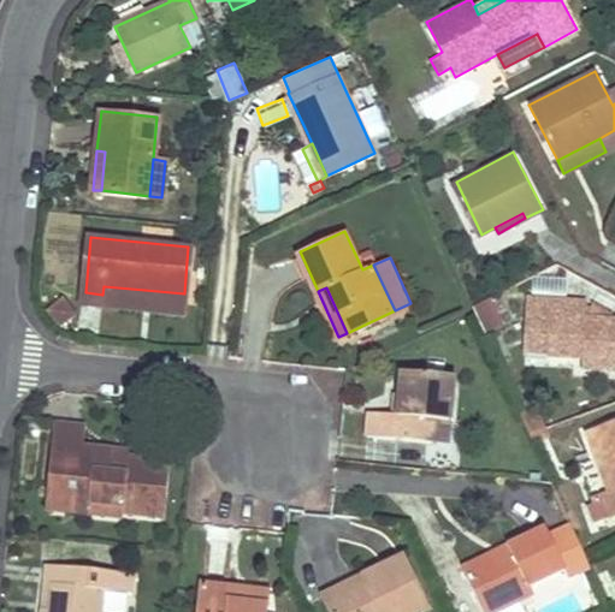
[(184,293),(145,290),(143,299),(183,303),(184,293)]
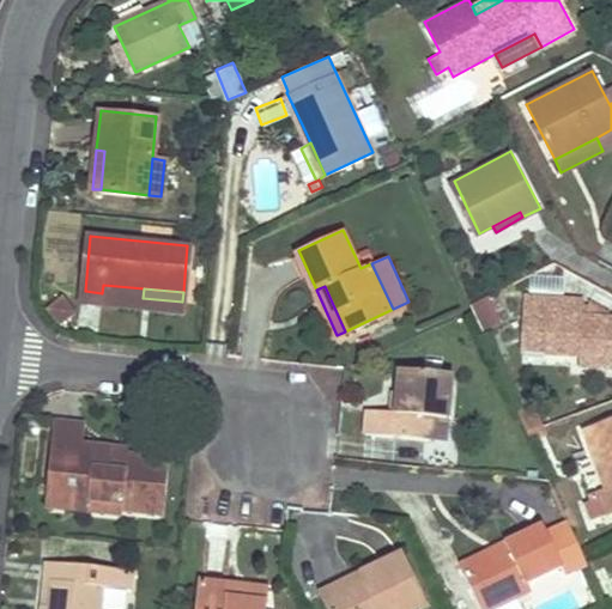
[(482,330),(500,323),(489,294),(471,302),(482,330)]
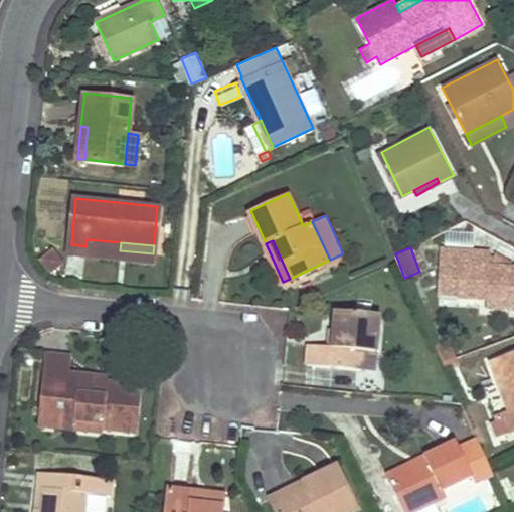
[(459,248),(441,247),(439,271),(457,272),(455,297),(475,298),(476,291),(484,292),(484,299),(484,305),(513,306),(513,264),(505,264),(488,263),(458,261),(459,248)]
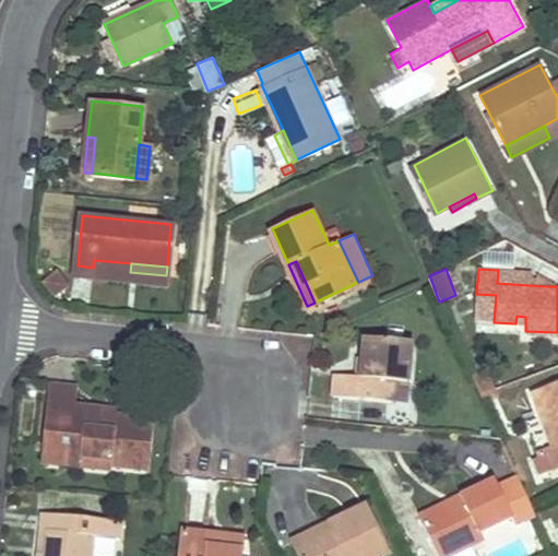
[(56,270),(44,280),(55,293),(67,282),(56,270)]
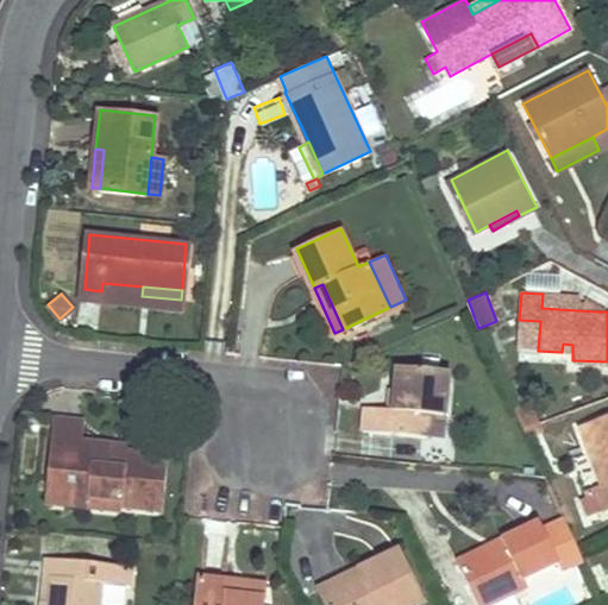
[(577,310),(578,295),(543,294),(541,308),(577,310)]
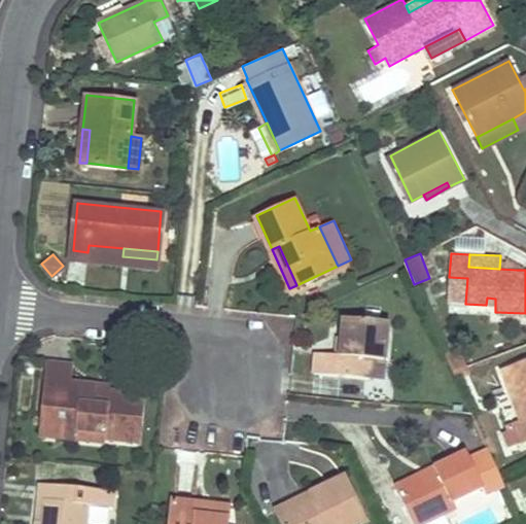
[(499,269),(517,270),(517,265),(500,255),(499,269)]
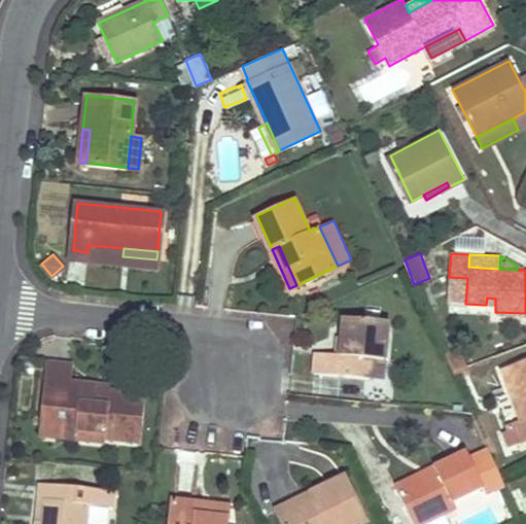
[(467,278),(449,277),(447,303),(465,304),(467,278)]
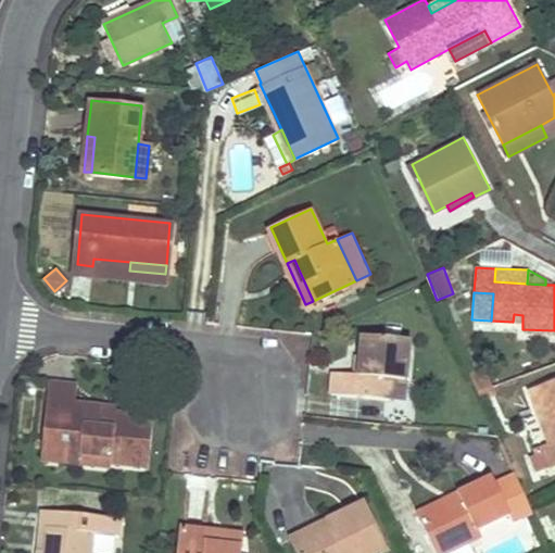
[(410,338),(364,334),(361,373),(333,371),(330,393),(391,399),(393,377),(405,378),(410,338)]
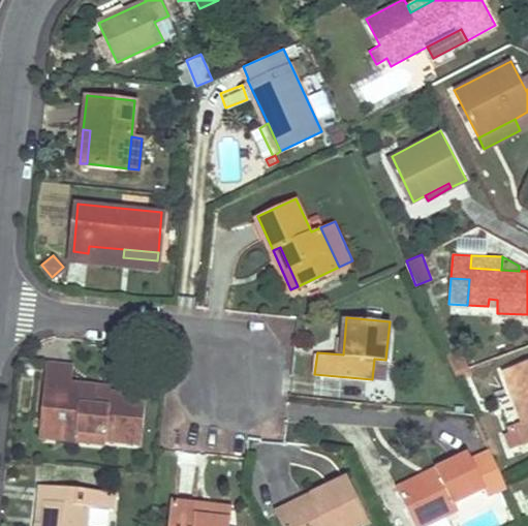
[(385,360),(374,359),(372,379),(384,380),(385,360)]
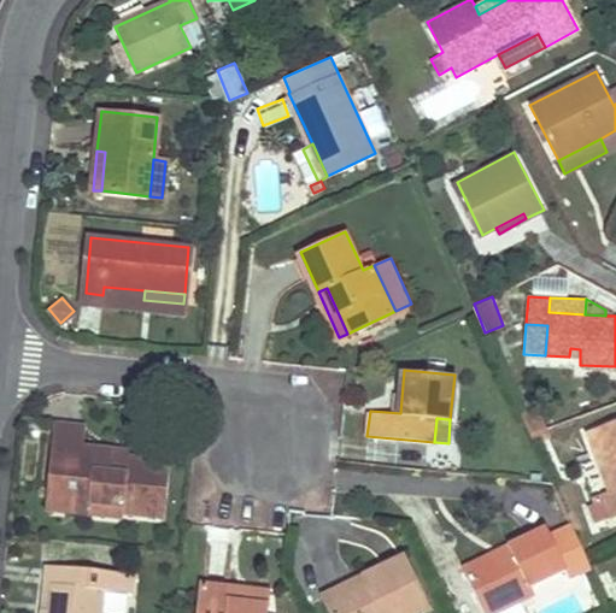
[(615,418),(591,428),(615,491),(593,501),(602,518),(615,513),(615,418)]
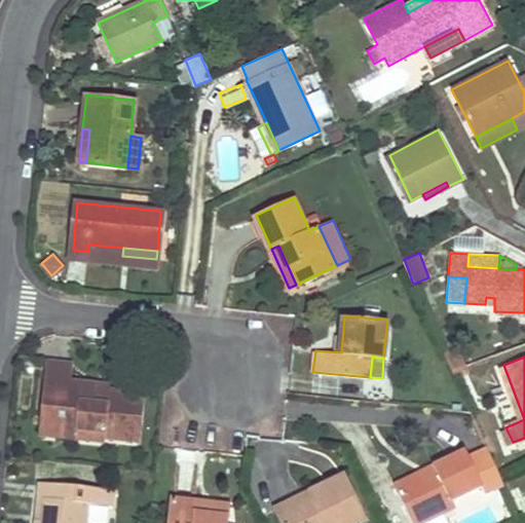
[(72,363),(48,359),(45,400),(57,402),(54,425),(78,427),(77,437),(105,440),(105,436),(137,439),(143,394),(106,389),(106,396),(92,394),(94,382),(71,379),(72,363)]
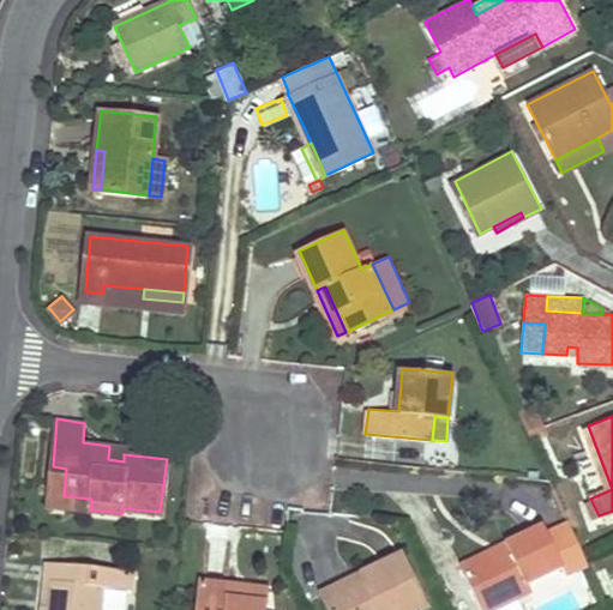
[(125,447),(109,446),(108,459),(124,461),(124,454),(125,447)]
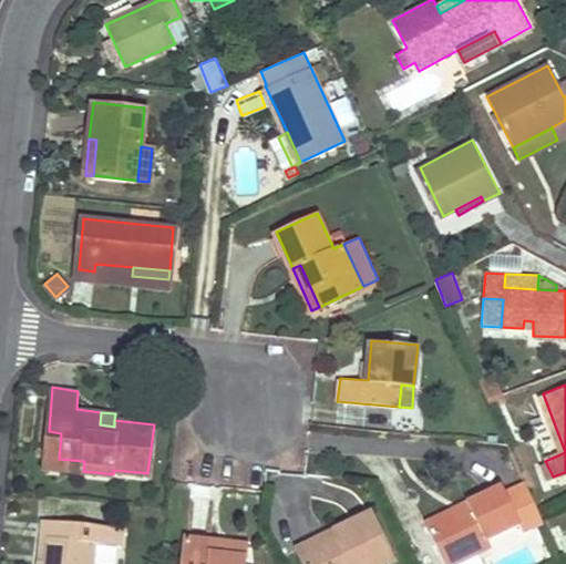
[(61,433),(49,431),(45,467),(83,471),(84,461),(59,459),(61,433)]
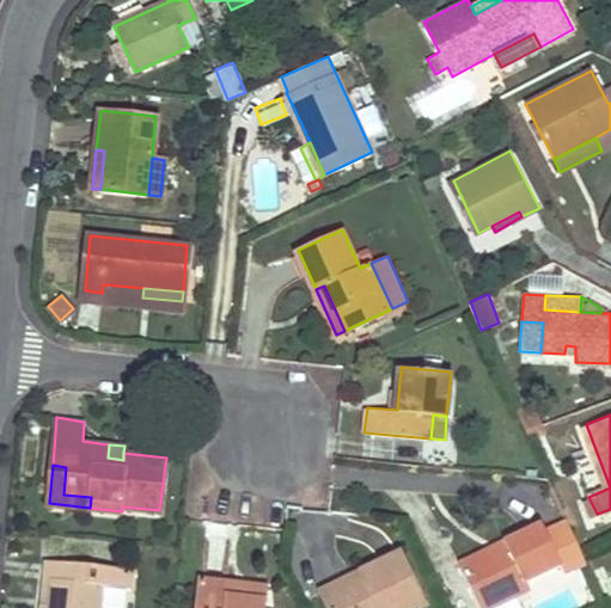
[(543,522),(506,540),(509,550),(464,573),(481,607),(488,607),(530,589),(526,581),(561,564),(564,572),(586,562),(582,554),(572,530),(567,520),(547,529),(543,522)]
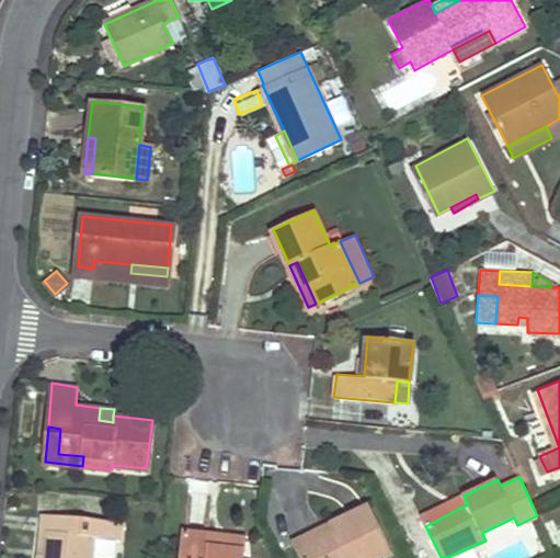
[(464,496),(421,515),(425,526),(467,504),(464,496)]
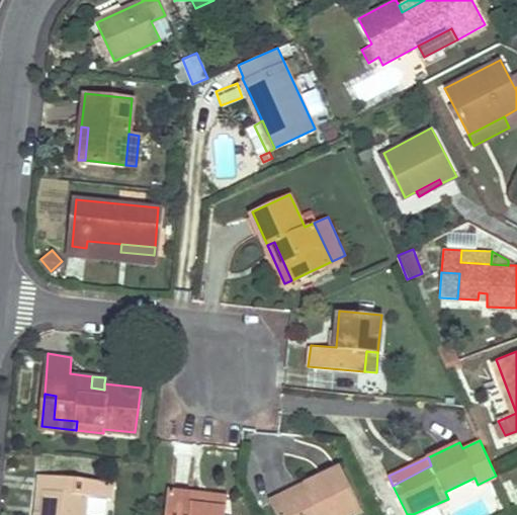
[(339,466),(306,482),(309,489),(275,506),(279,514),(352,514),(361,511),(339,466)]
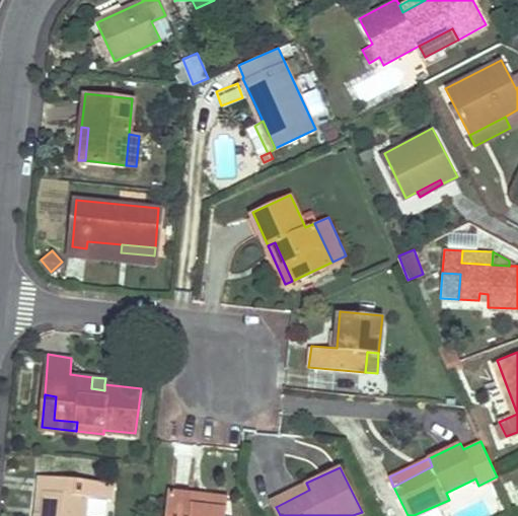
[(69,476),(41,474),(39,489),(44,490),(42,512),(37,512),(35,515),(84,515),(87,495),(114,498),(116,482),(69,476)]
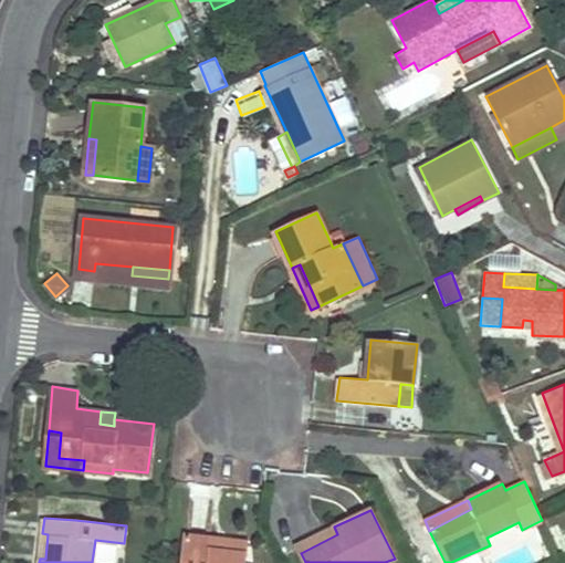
[(334,527),(296,544),(301,553),(337,534),(334,527)]
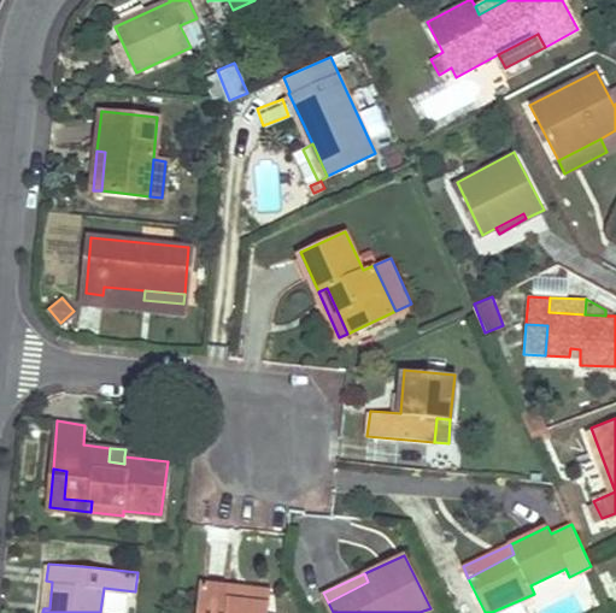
[(267,612),(270,589),(203,581),(198,612),(267,612)]
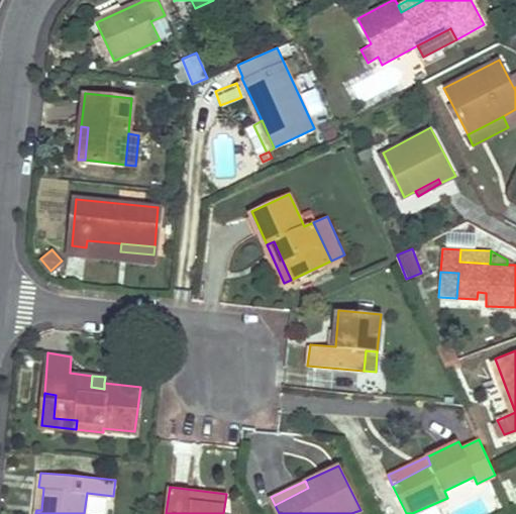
[(440,513),(436,505),(416,513),(440,513)]
